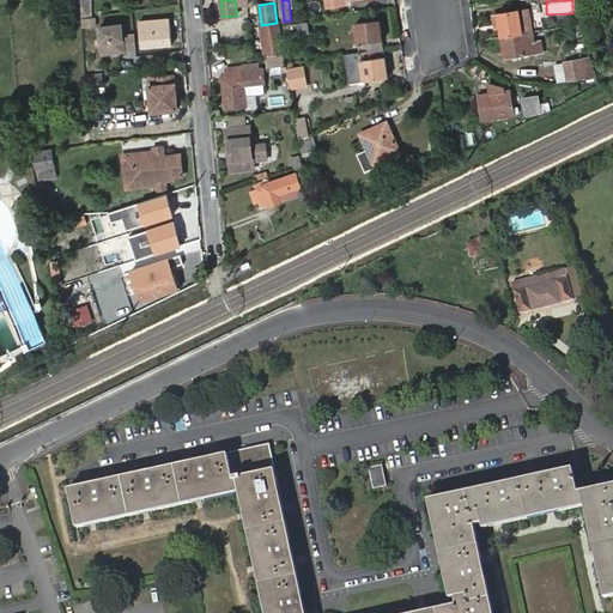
[(498,13),(502,37),(522,34),(519,10),(498,13)]
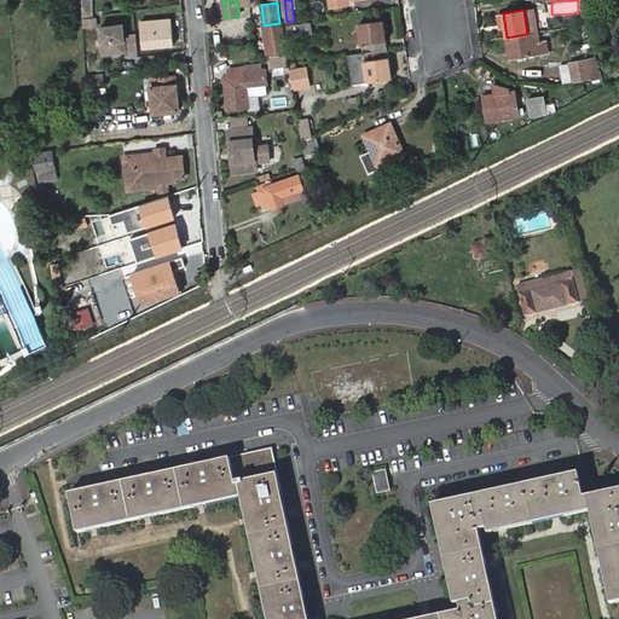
[(82,17),(82,28),(97,28),(97,18),(82,17)]
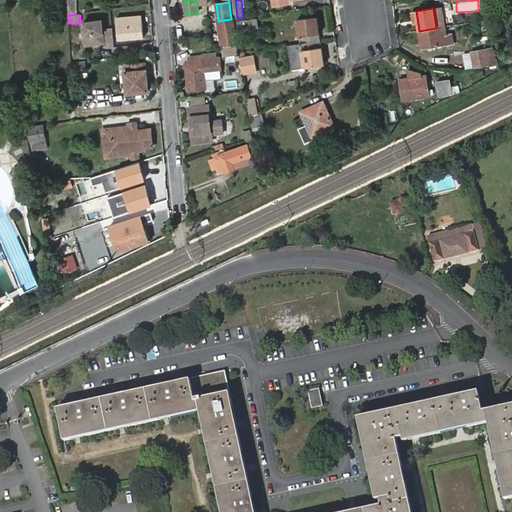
[(319,42),(320,42),(316,16),(295,19),(299,44),(319,42)]
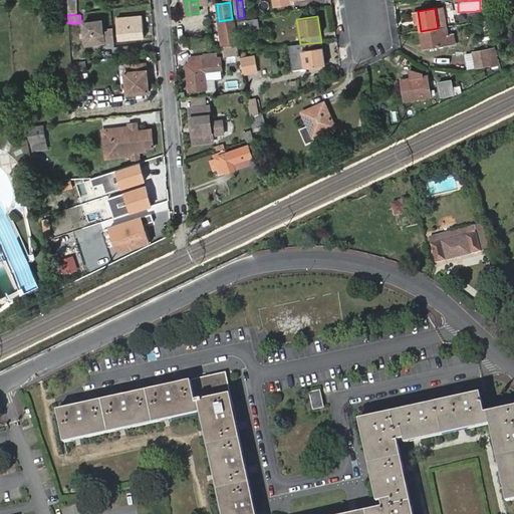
[(117,19),(119,40),(144,38),(142,17),(117,19)]
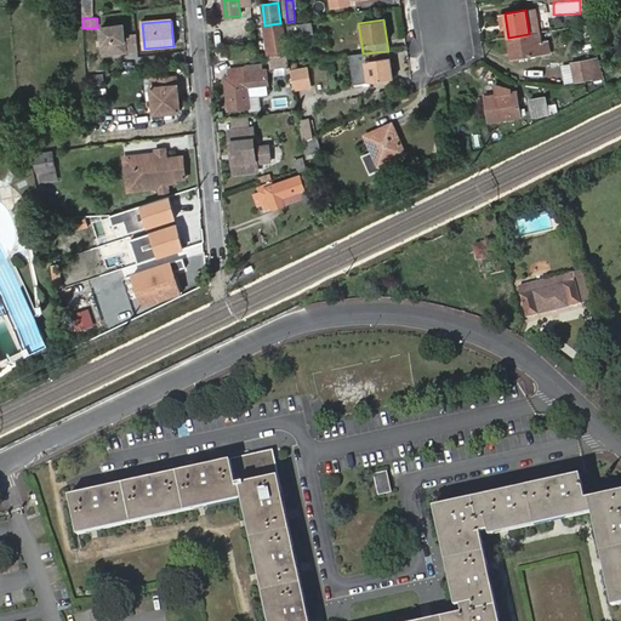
[(125,23),(100,26),(102,56),(138,52),(137,33),(126,34),(125,23)]
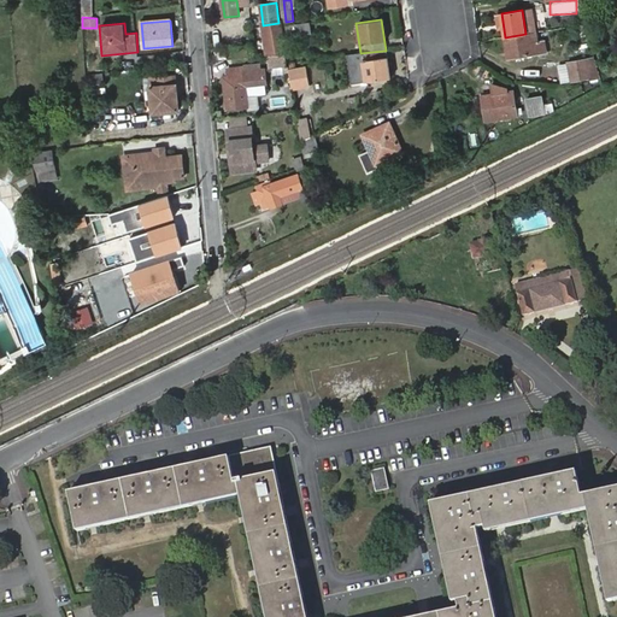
[(263,25),(266,56),(285,54),(281,23),(263,25)]
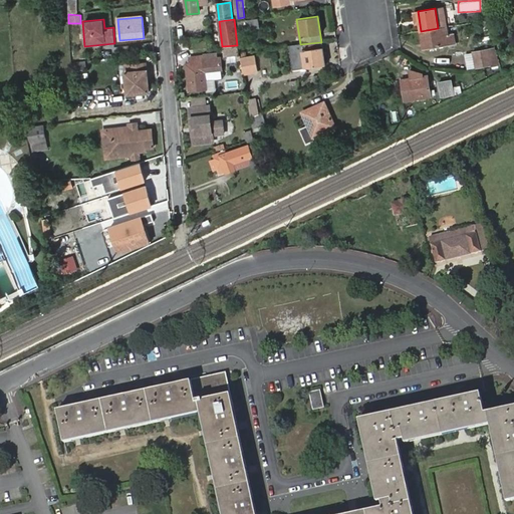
[(241,22),(242,30),(261,27),(260,19),(241,22)]
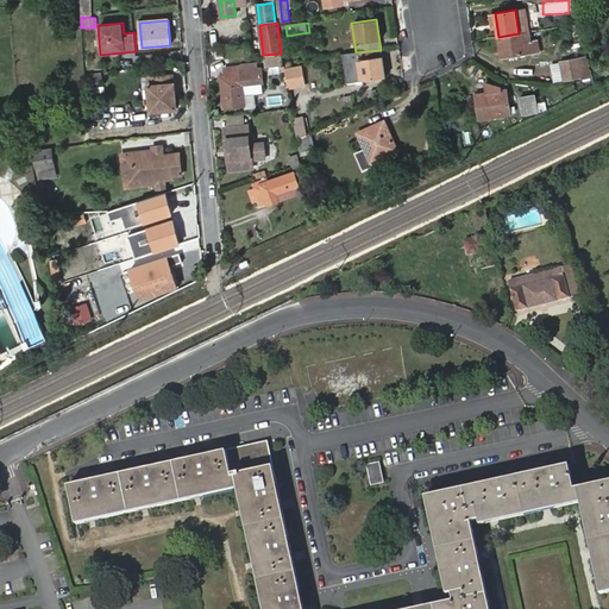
[(519,33),(498,37),(503,56),(540,50),(539,42),(533,42),(531,31),(519,33)]
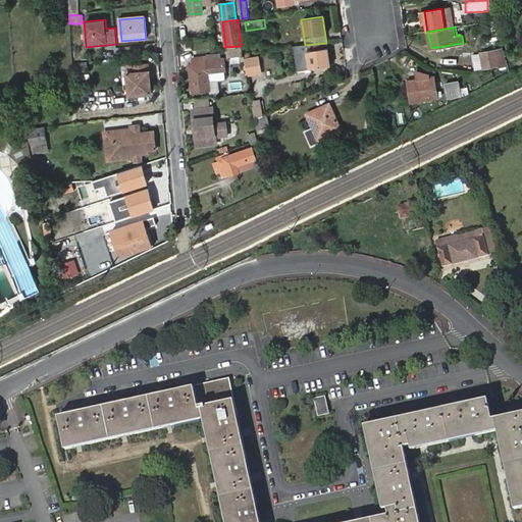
[(296,47),(297,55),(306,54),(308,69),(329,66),(327,50),(326,50),(325,43),(305,45),(296,47)]
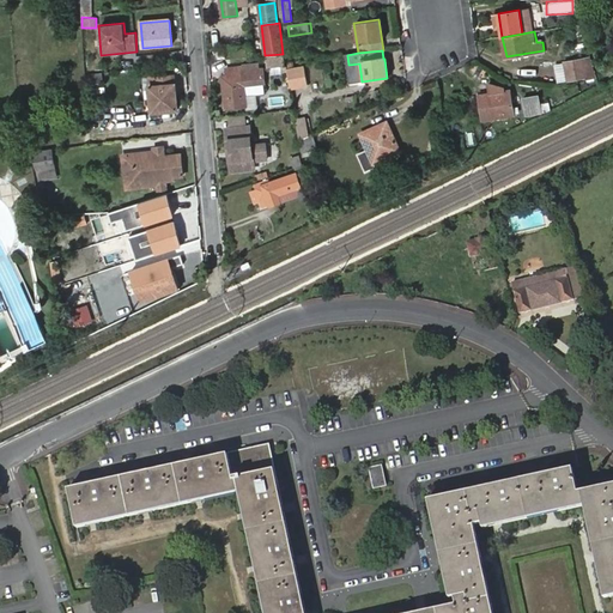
[(265,55),(273,67),(275,67),(286,66),(285,54),(283,54),(265,55)]
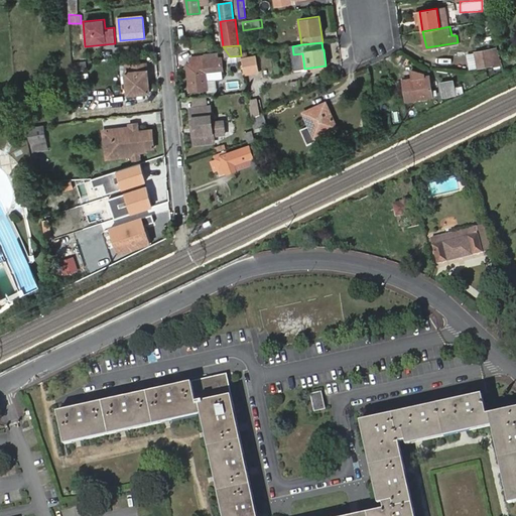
[(487,70),(503,63),(498,46),(482,51),(487,70)]
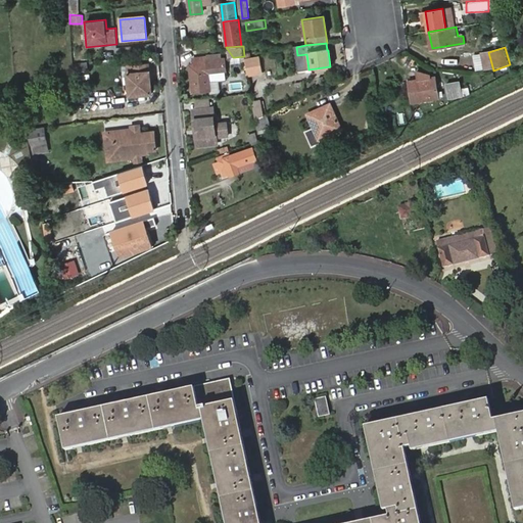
[(306,54),(300,55),(302,70),(308,69),(306,54)]
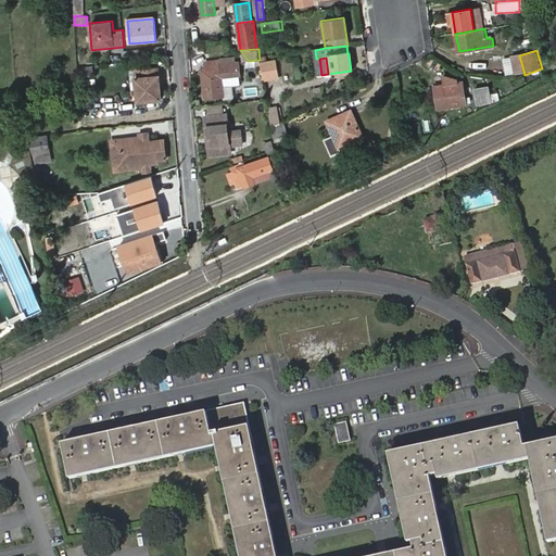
[(250,61),(252,77),(262,76),(260,60),(250,61)]
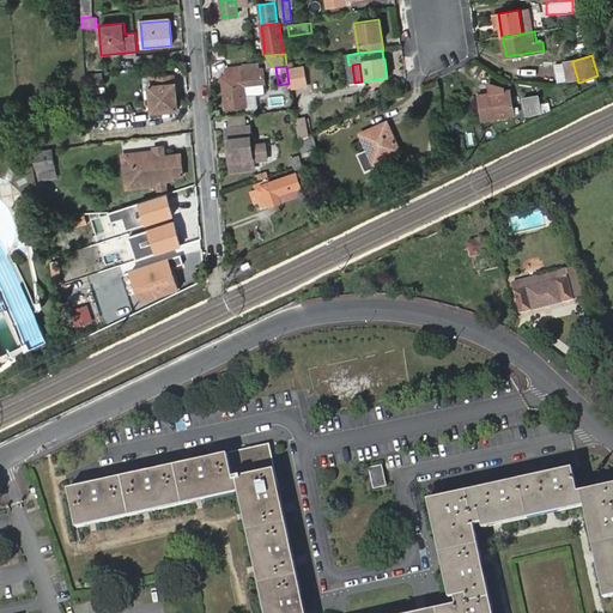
[(263,83),(262,70),(260,70),(258,70),(242,72),(242,68),(226,70),(228,77),(229,84),(224,85),(226,108),(246,105),(244,96),(243,84),(263,83)]
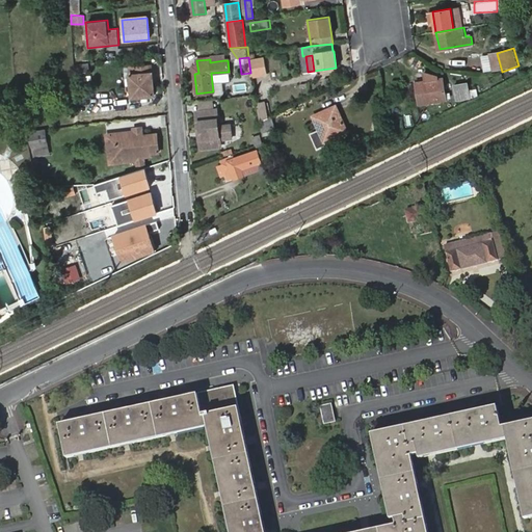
[(265,59),(251,61),(254,76),(267,74),(265,59)]
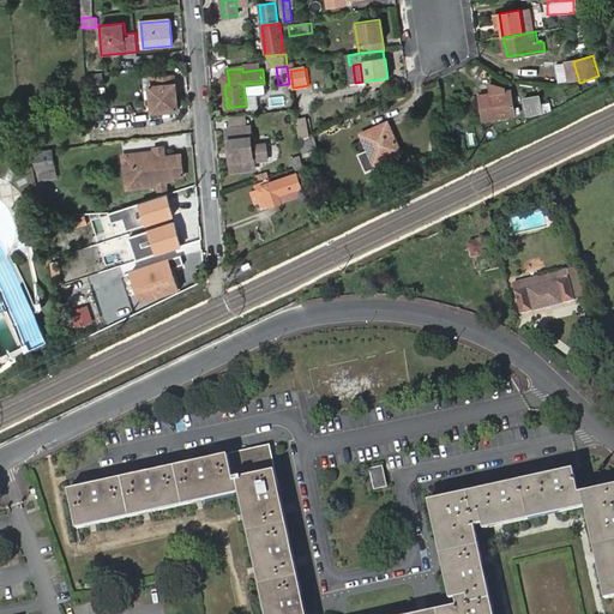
[(101,83),(100,73),(94,73),(85,74),(86,84),(101,83)]
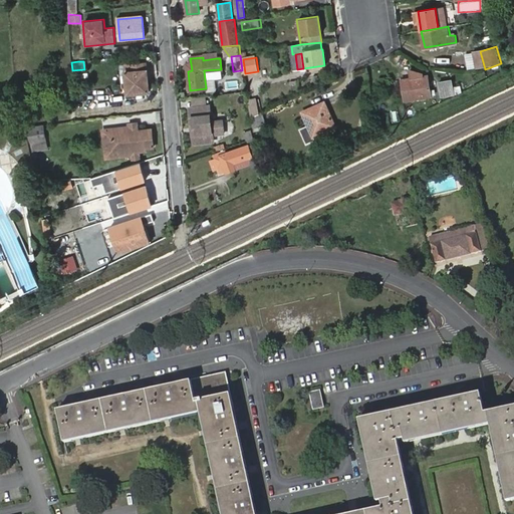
[(124,64),(127,92),(150,90),(147,61),(124,64)]
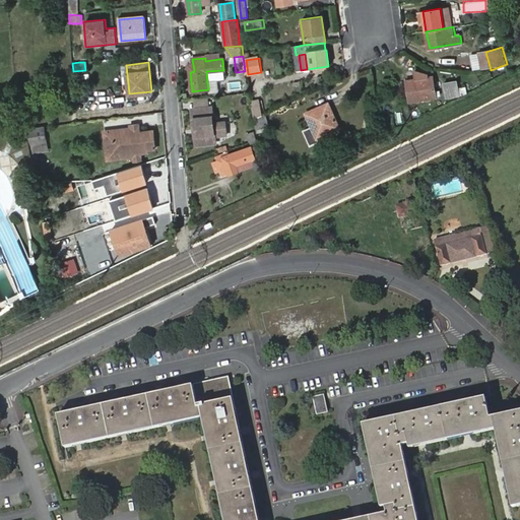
[(206,71),(207,81),(224,79),(223,70),(206,71)]
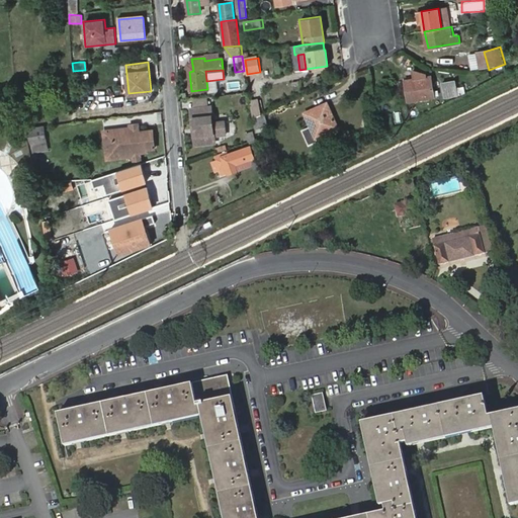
[(405,80),(408,101),(435,97),(431,76),(405,80)]
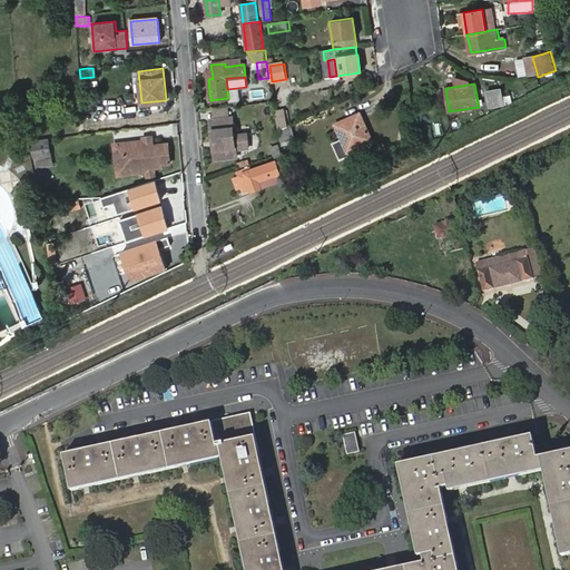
[(485,90),(490,108),(504,104),(500,87),(485,90)]
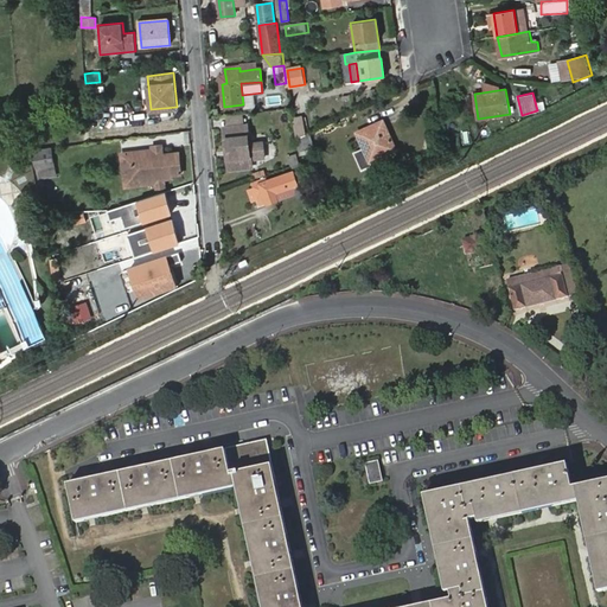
[(241,114),(225,115),(228,128),(242,127),(241,114)]
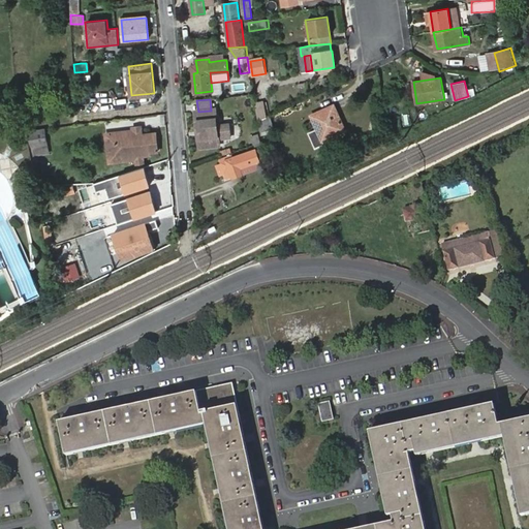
[(258,122),(267,118),(265,103),(256,104),(258,122)]
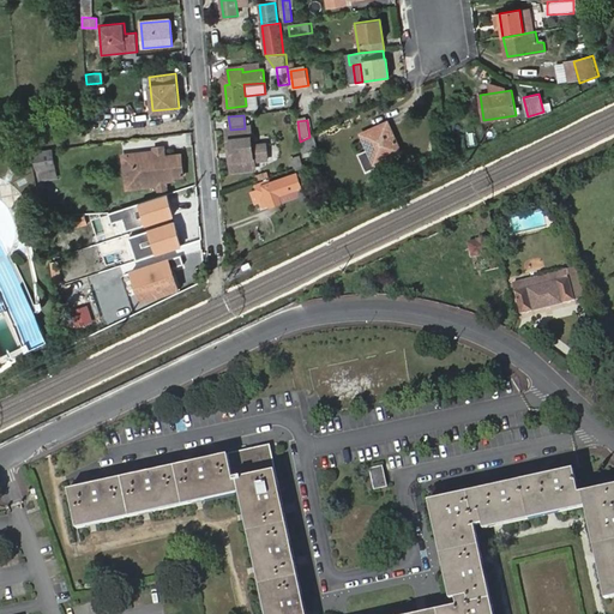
[(362,137),(367,148),(357,152),(367,172),(379,167),(377,163),(402,151),(390,126),(380,131),(380,128),(362,137)]
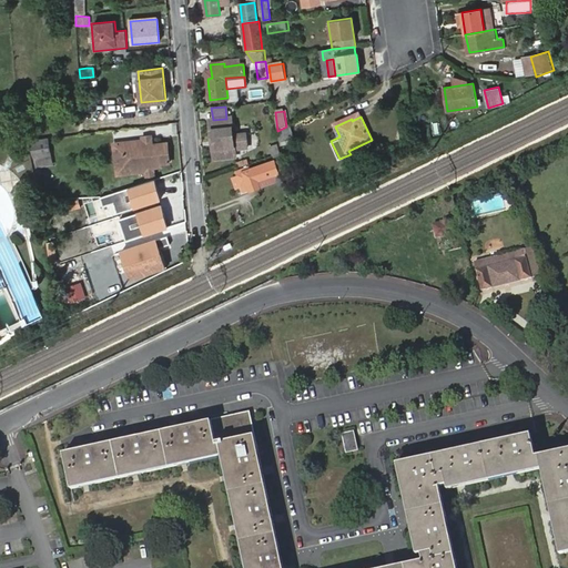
[(214,160),(235,158),(234,150),(247,149),(245,134),(233,135),(231,119),(226,119),(213,120),(211,121),(214,160)]
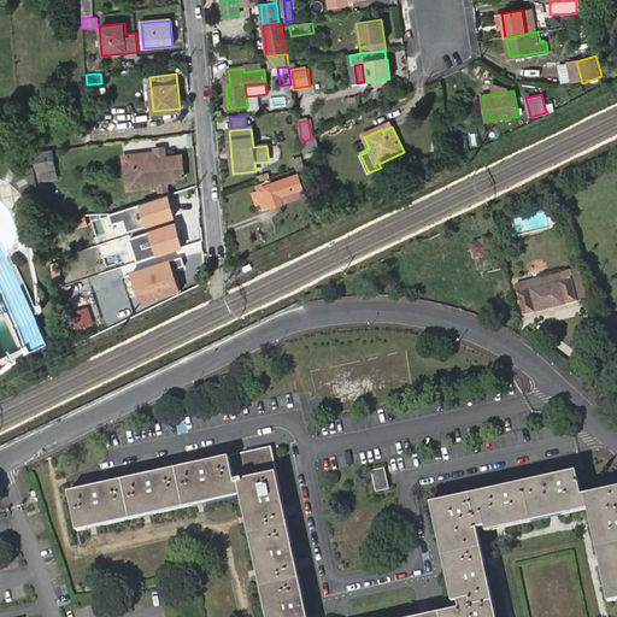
[(163,148),(154,150),(156,153),(134,156),(136,181),(145,180),(145,188),(158,187),(158,192),(168,192),(166,184),(174,184),(174,181),(183,180),(182,158),(164,160),(163,148)]
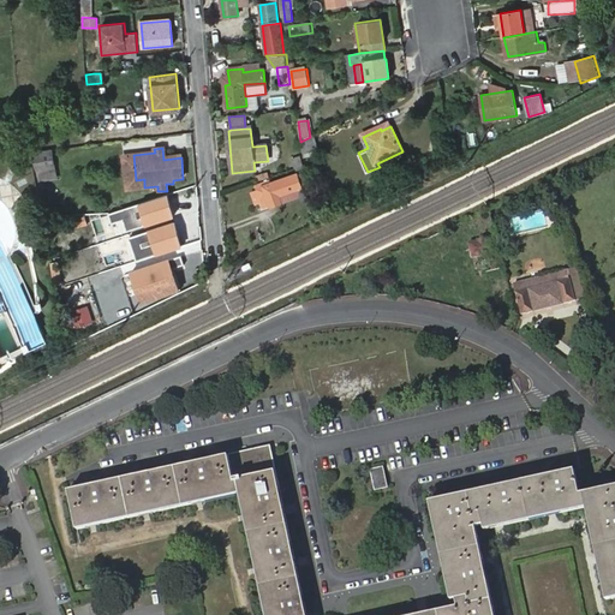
[(133,155),(124,156),(126,190),(144,187),(144,179),(136,180),(133,155)]
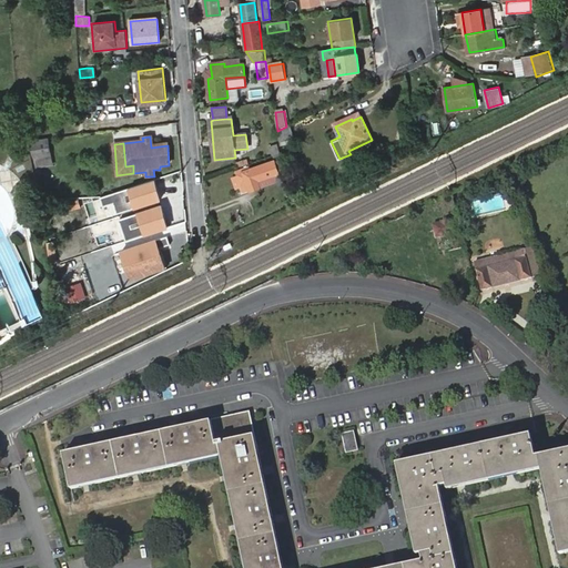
[(266,158),(281,153),(280,146),(264,152),(266,158)]
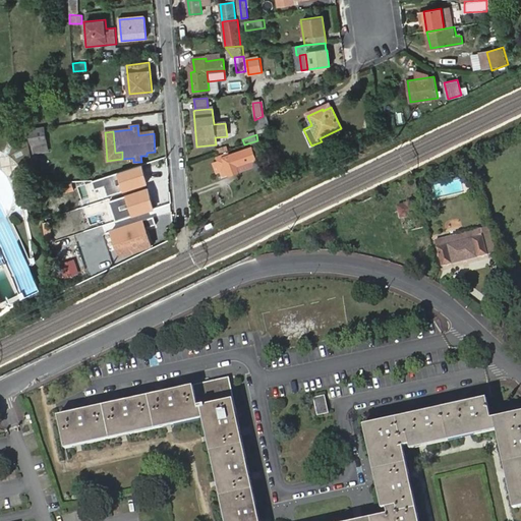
[(46,135),(29,139),(32,156),(50,153),(46,135)]
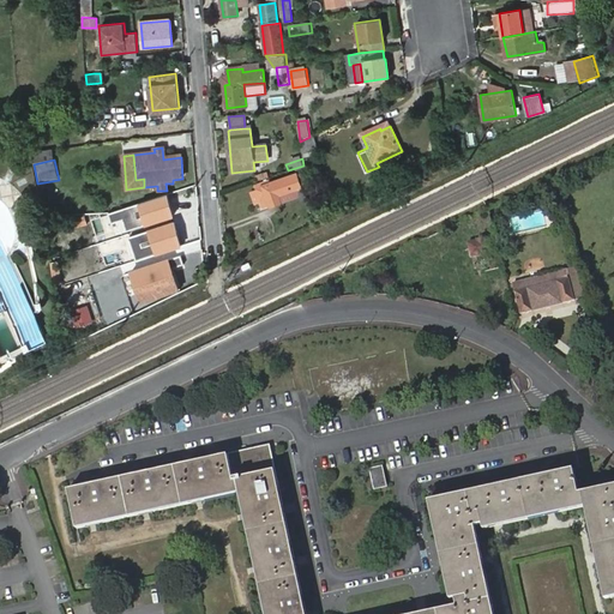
[(290,178),(306,173),(304,166),(288,170),(290,178)]
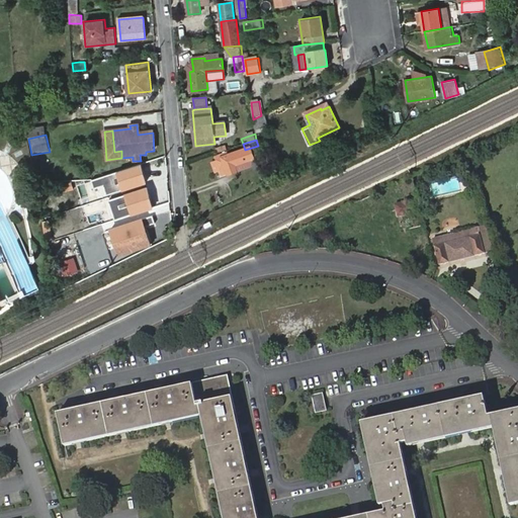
[(18,162),(31,157),(27,146),(13,151),(18,162)]
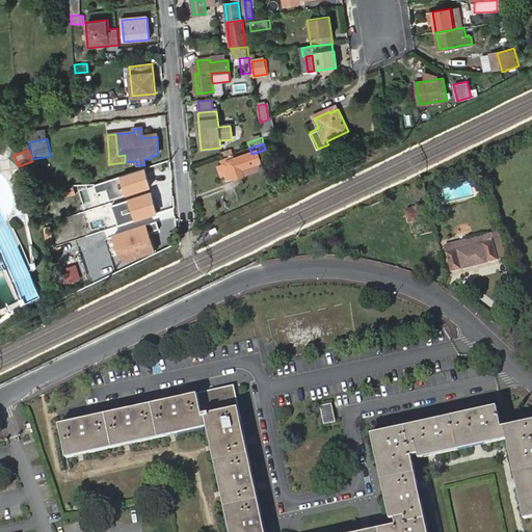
[(261,176),(268,174),(265,150),(251,154),(235,160),(234,157),(221,160),(223,164),(227,176),(228,180),(260,170),(261,176)]
